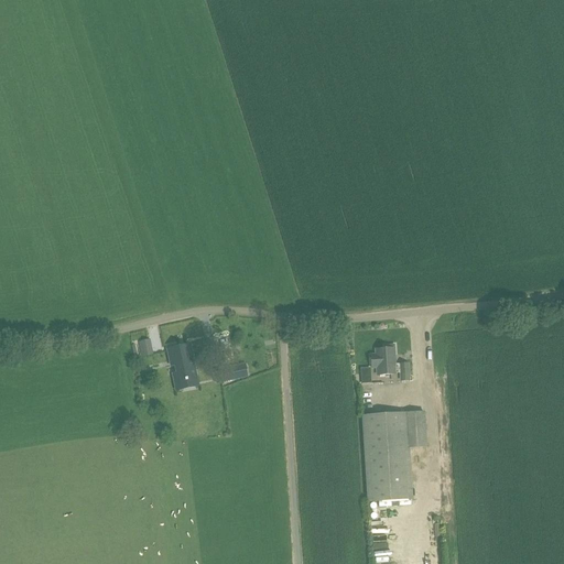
[(153,354),(150,339),(139,343),(142,356),(153,354)]
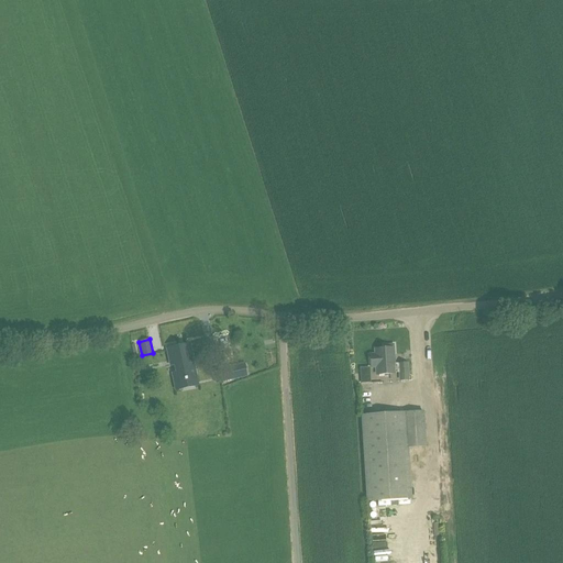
[(172,349),(179,382),(197,378),(189,344),(172,349)]
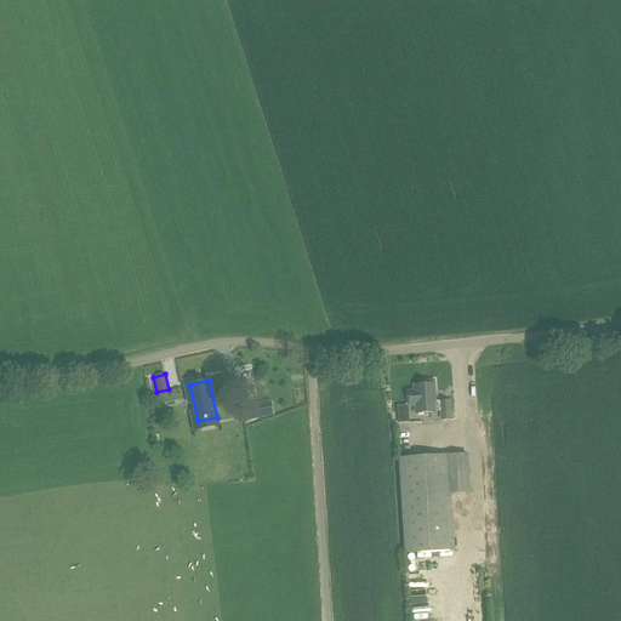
[(450,419),(449,402),(440,402),(434,403),(433,391),(434,391),(434,380),(423,381),(423,385),(414,386),(414,391),(408,392),(409,405),(415,405),(415,414),(434,412),(434,409),(440,409),(442,420),(450,419)]
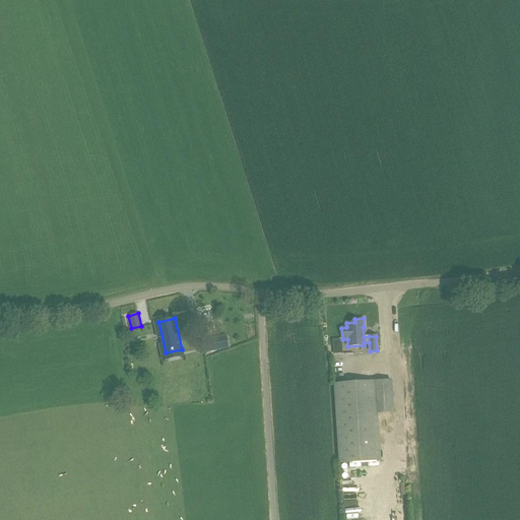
[(208,351),(229,347),(225,334),(205,339),(208,351)]
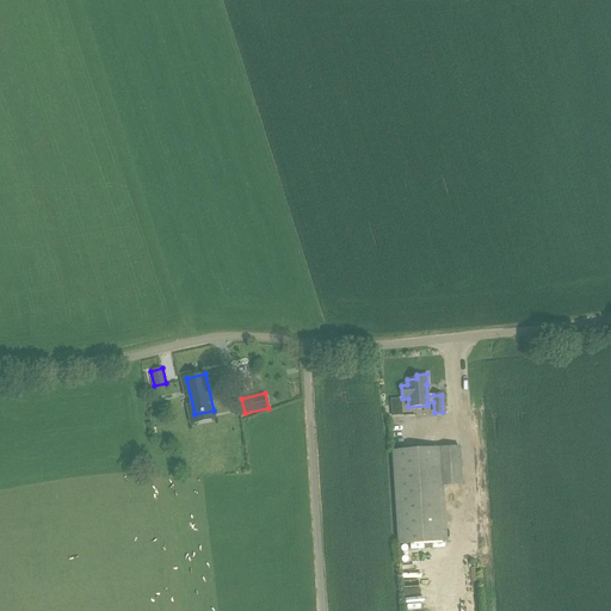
[(458,446),(392,451),(397,544),(445,541),(443,486),(461,485),(458,446)]
